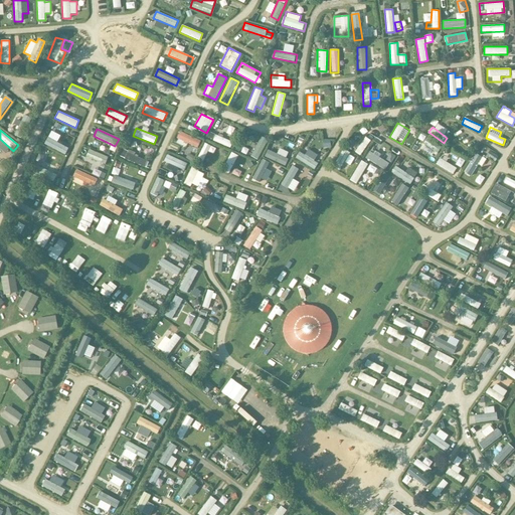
[(50,132),(44,144),(65,155),(68,148),(54,141),(57,135),(50,132)]
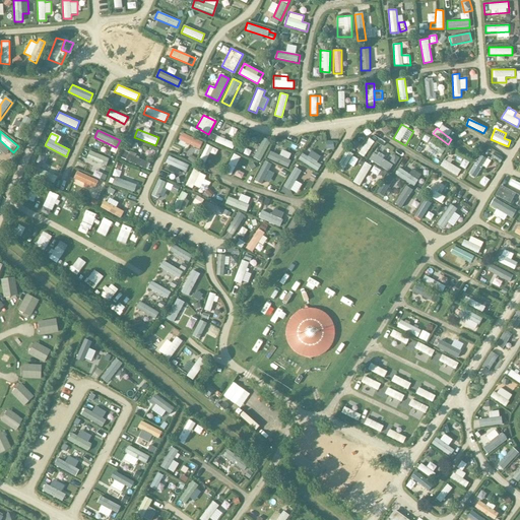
[(178,140),(187,144),(190,136),(181,133),(178,140)]
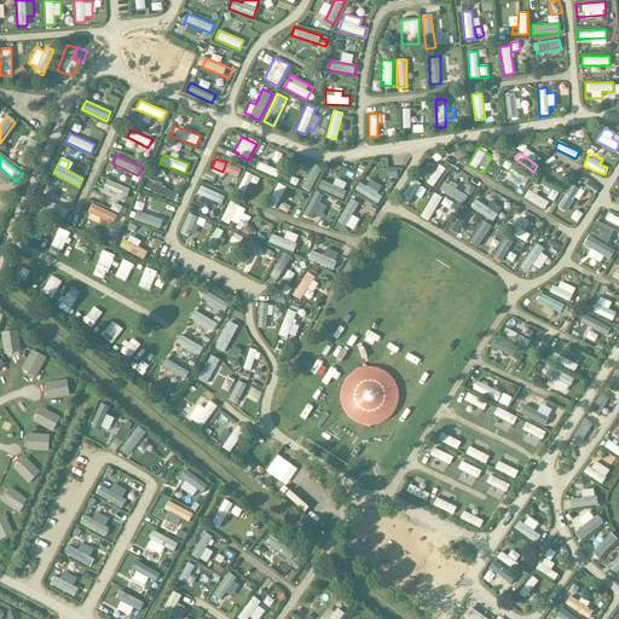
[(253,160),(249,167),(278,177),(281,169),(253,160)]
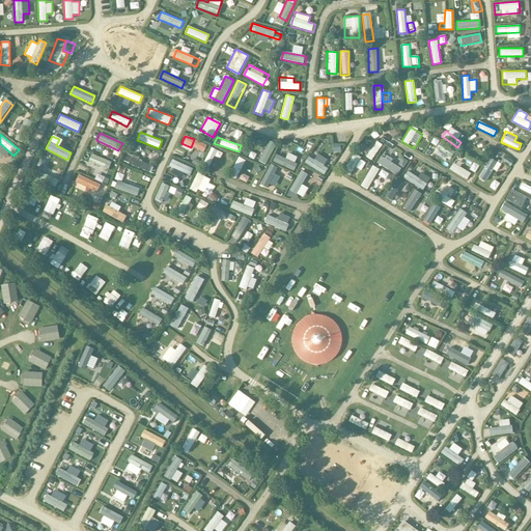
[(268,140),(259,162),(268,165),(276,143),(268,140)]
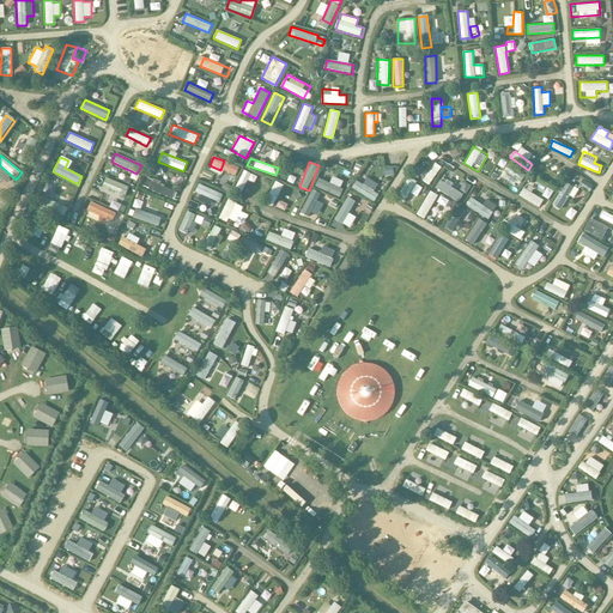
[(435,162),(422,181),(429,186),(442,168),(435,162)]
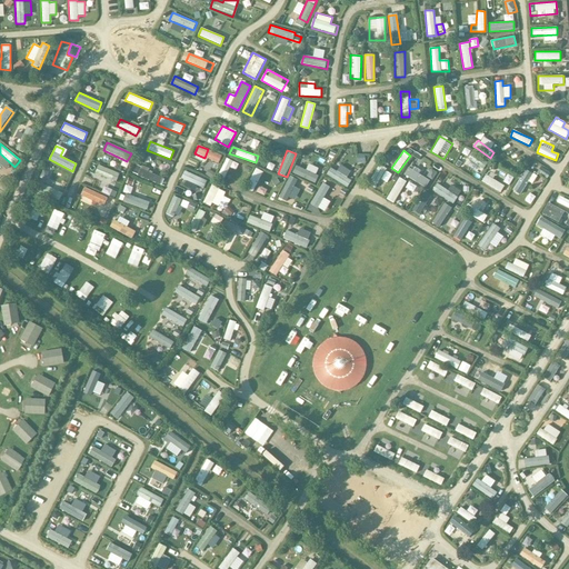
[(472,152),(465,162),(479,175),(488,163),(472,152)]
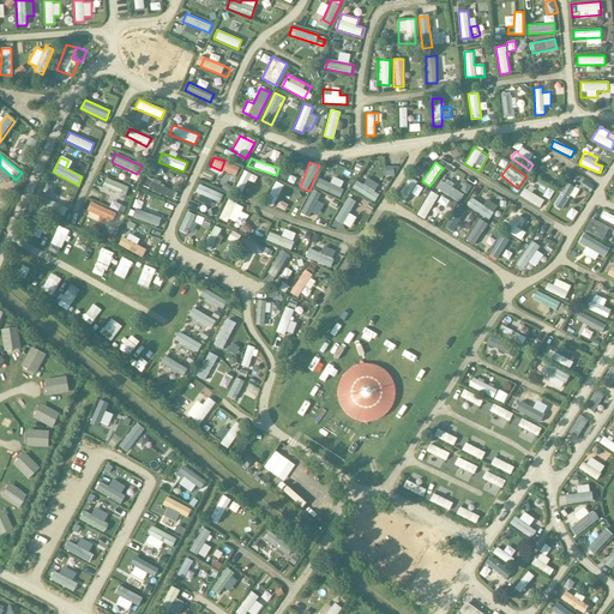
[(413,175),(419,180),(423,172),(419,168),(413,175)]
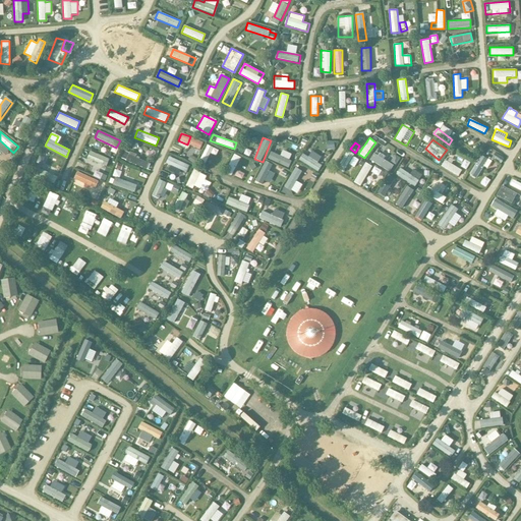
[(198,162),(206,165),(214,148),(208,145),(198,162)]
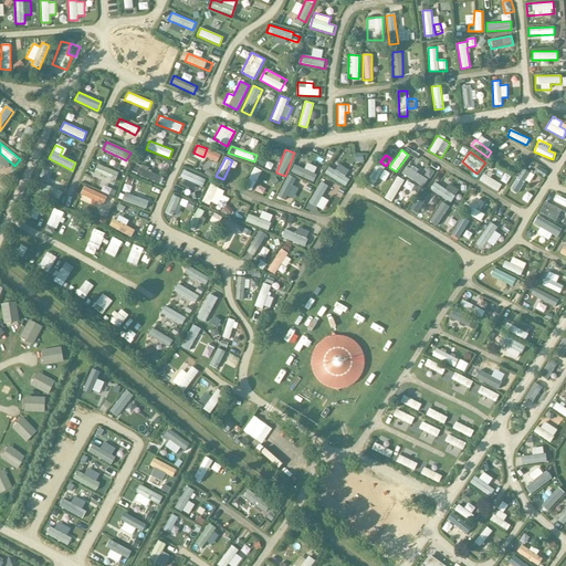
[(345,187),(350,179),(346,177),(349,171),(334,160),(325,174),(345,187)]
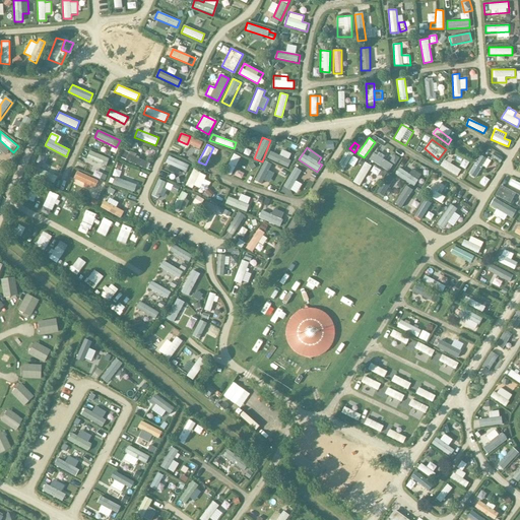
[(282,149),(279,155),(270,150),(267,158),(286,168),(293,154),(282,149)]
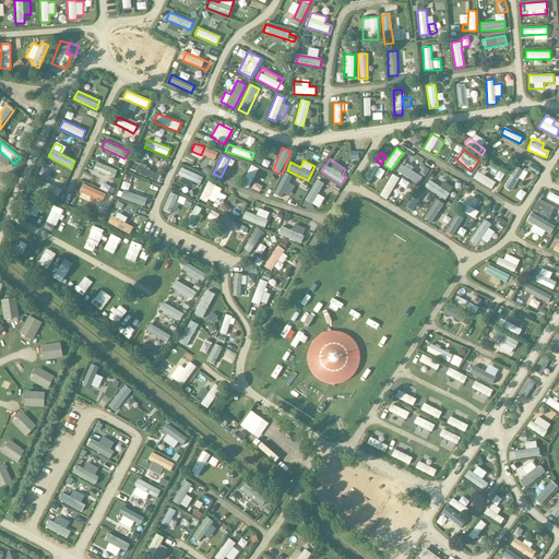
[(92,170),(113,180),(117,171),(95,162),(92,170)]
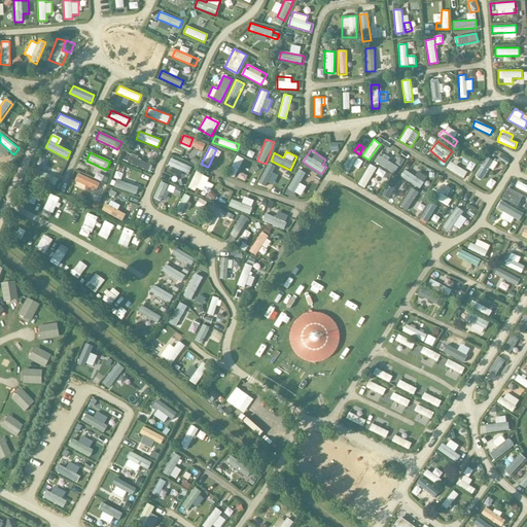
[(127,152),(123,161),(146,171),(150,163),(127,152)]
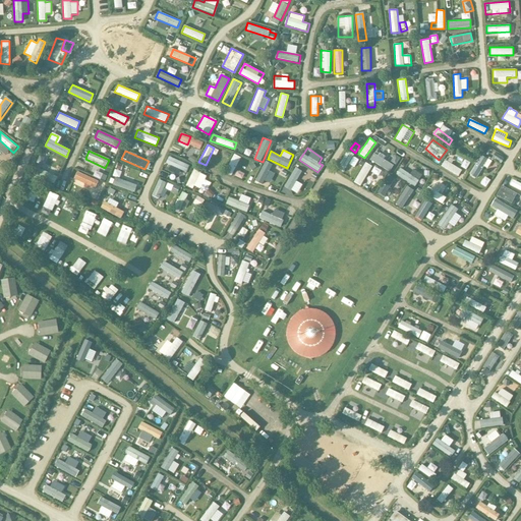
[(335,170),(342,174),(354,155),(347,151),(335,170)]
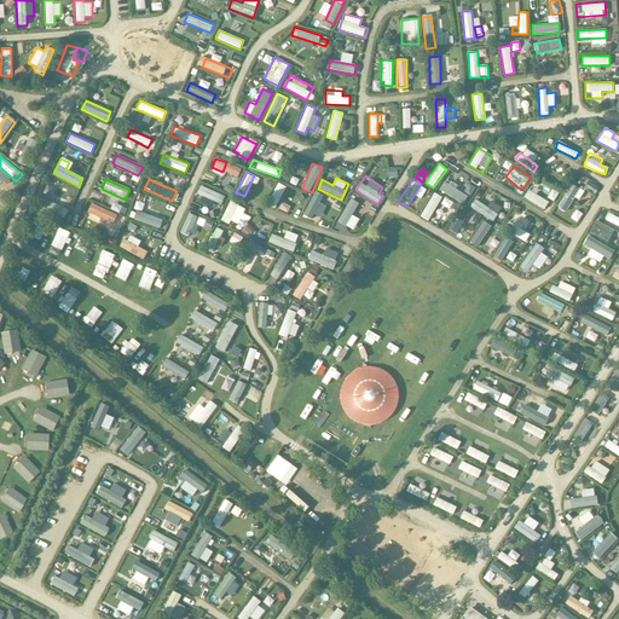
[(464,203),(469,194),(444,181),(439,191),(464,203)]
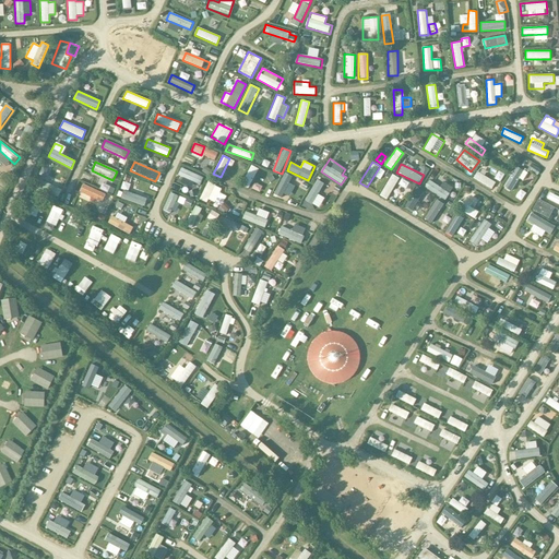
[(252,165),(241,183),(248,188),(259,169),(252,165)]
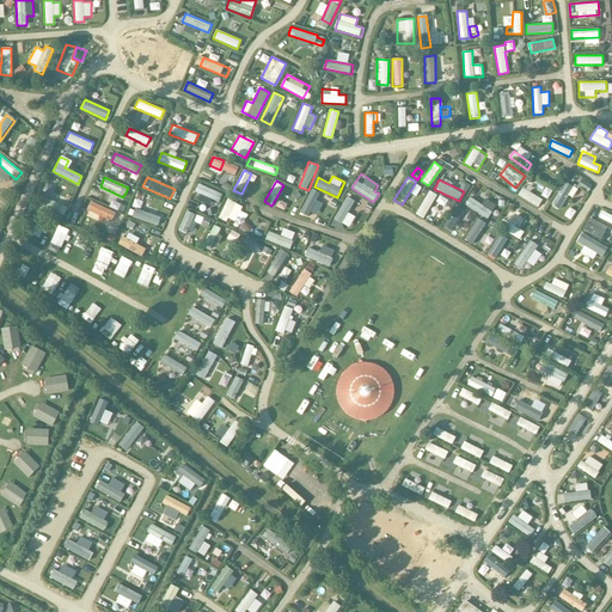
[(550,207),(558,212),(568,196),(573,199),(577,189),(565,182),(550,207)]
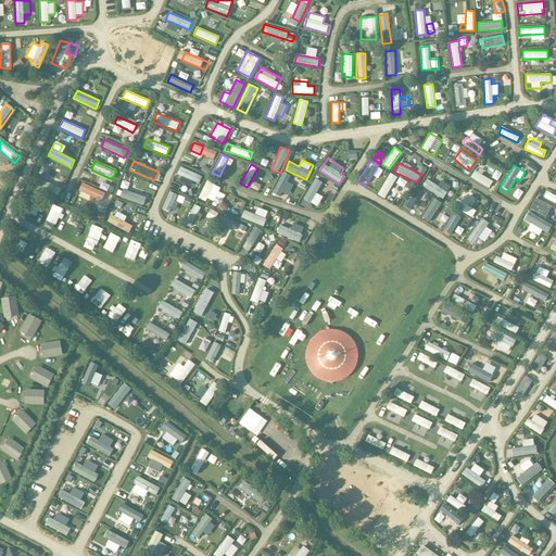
[(199,185),(203,176),(181,166),(178,174),(199,185)]
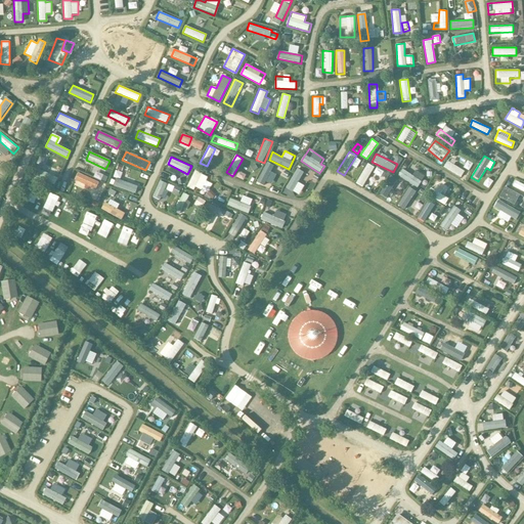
[(443,168),(462,177),(465,171),(446,161),(443,168)]
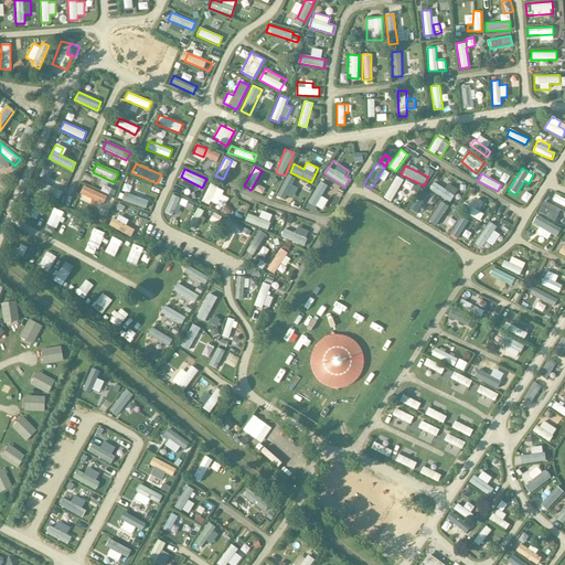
[(276,198),(284,200),(289,188),(298,191),(301,182),(287,174),(276,198)]
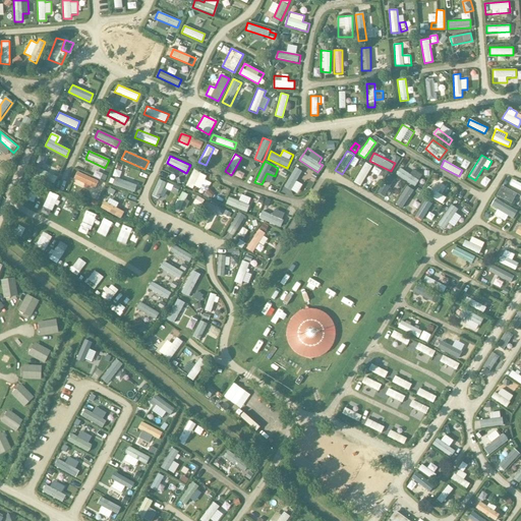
[(365,162),(354,182),(361,186),(371,166),(365,162)]
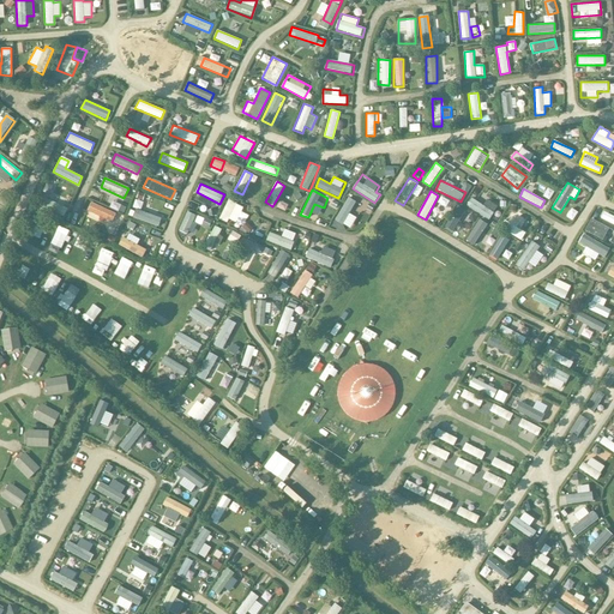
[(486,217),(493,204),(475,193),(468,206),(486,217)]
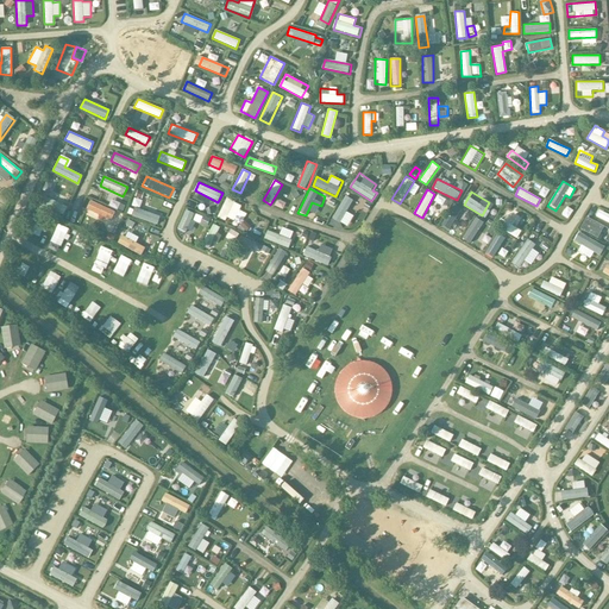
[(57,202),(60,196),(52,193),(50,199),(42,195),(38,203),(63,215),(68,207),(57,202)]
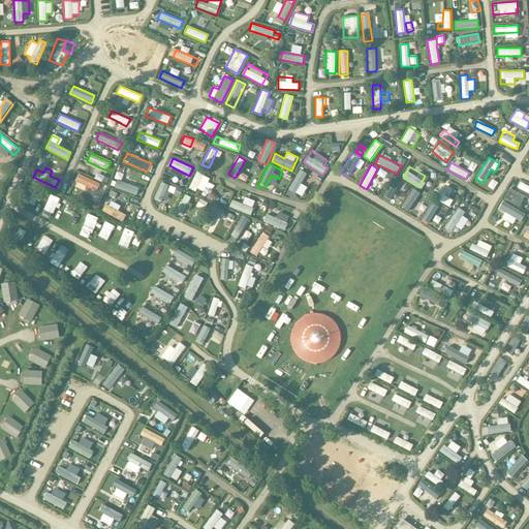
[(119,169),(113,187),(135,195),(137,188),(121,182),(124,172),(119,169)]
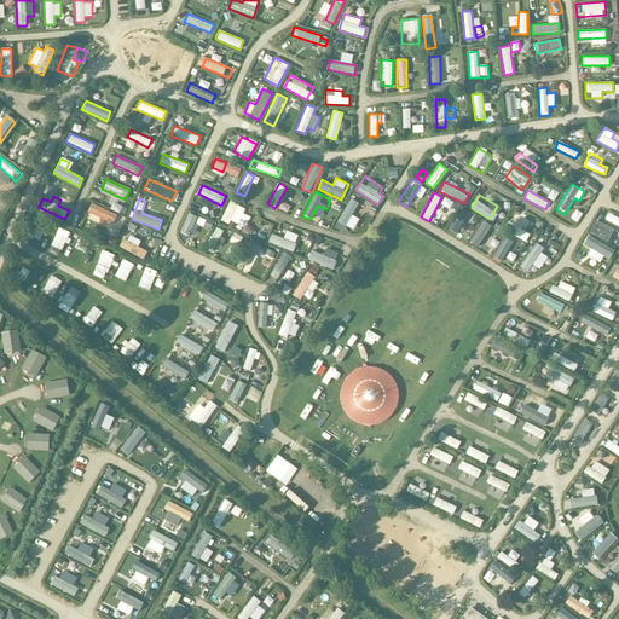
[(230,224),(231,220),(238,224),(246,209),(230,202),(221,220),(230,224)]
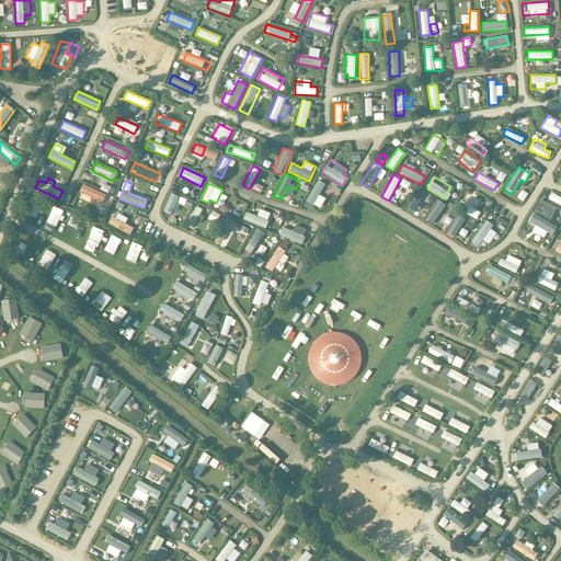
[(252,190),(261,193),(263,186),(255,183),(252,190)]
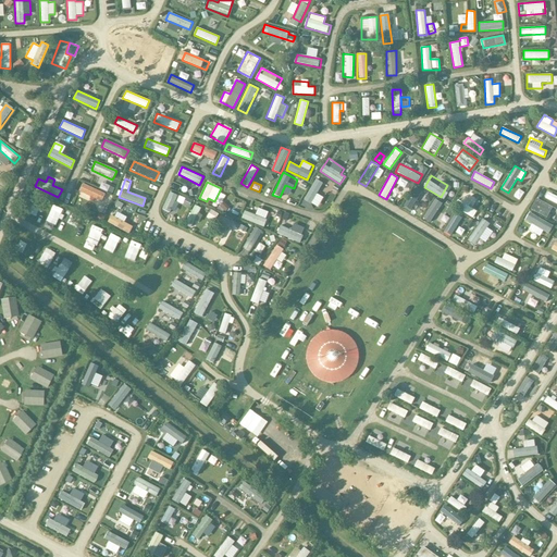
[(78,192),(101,202),(106,194),(82,183),(78,192)]
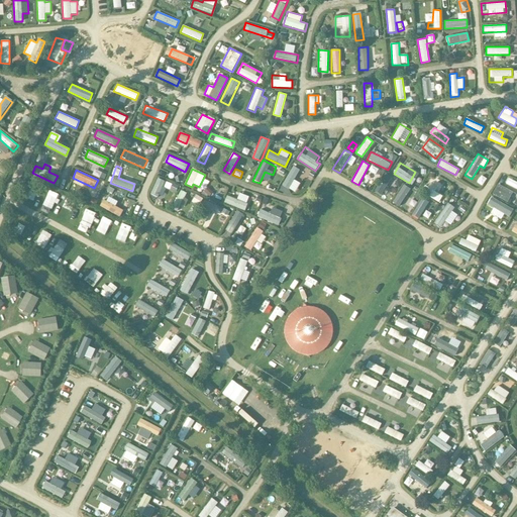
[(168,178),(178,182),(180,176),(170,172),(168,178)]
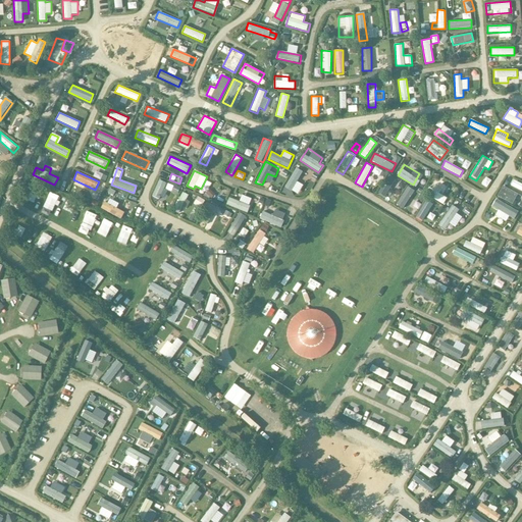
[(290,174),(282,193),(289,195),(296,176),(290,174)]
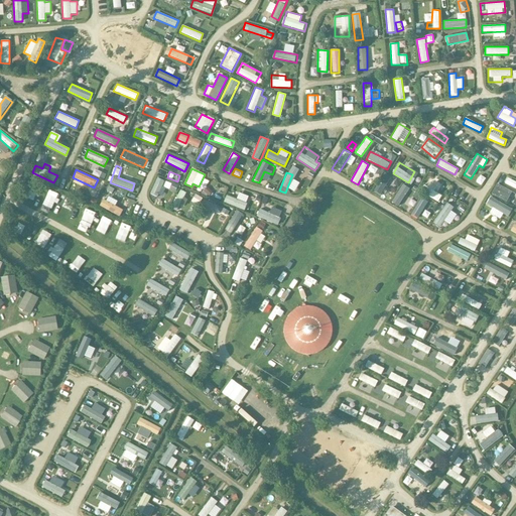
[(379,197),(390,177),(384,174),(373,192),(379,197)]
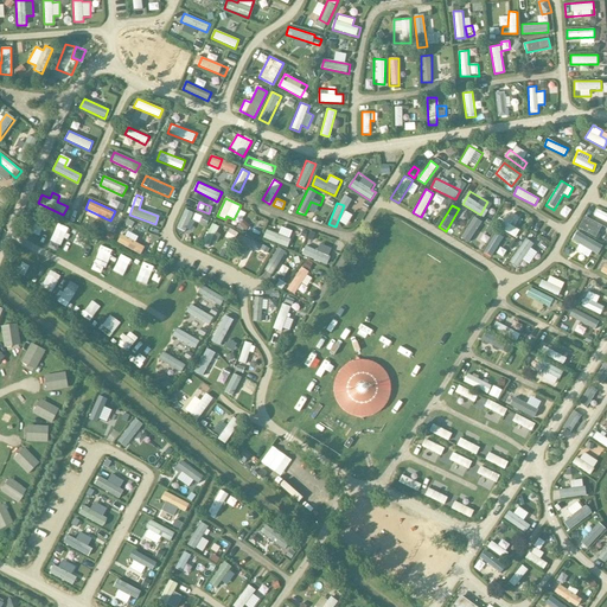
[(516,237),(519,230),(513,227),(521,215),(508,206),(496,225),(516,237)]
